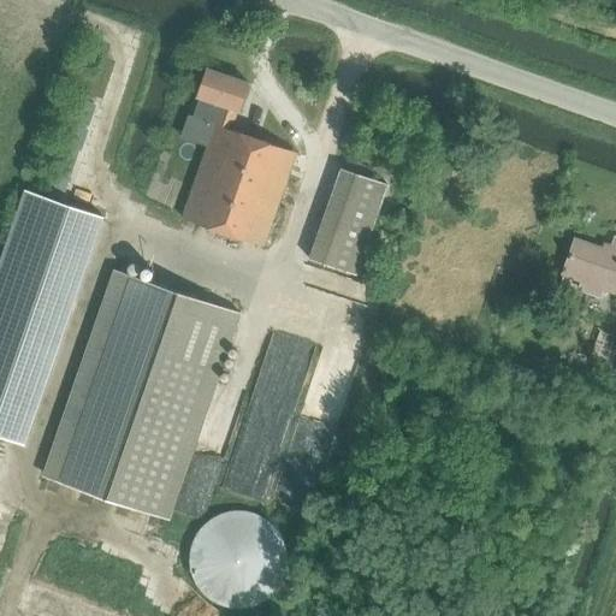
[(182,217),(264,247),(297,153),(232,130),(238,111),(240,111),(249,83),(208,69),(197,99),(221,106),(182,217)]
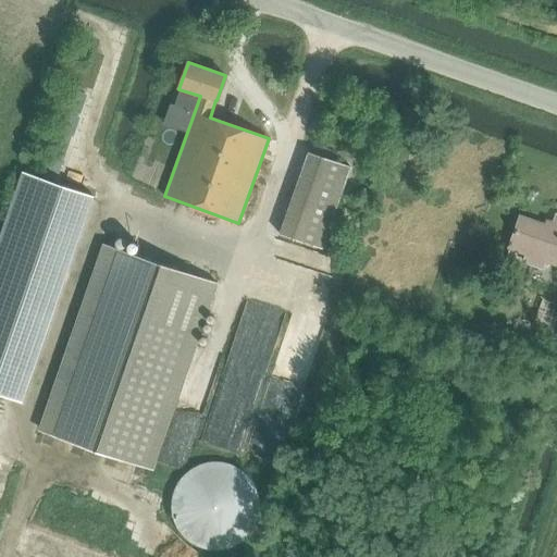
[(350,169),(308,153),(280,232),(321,248),(350,169)]
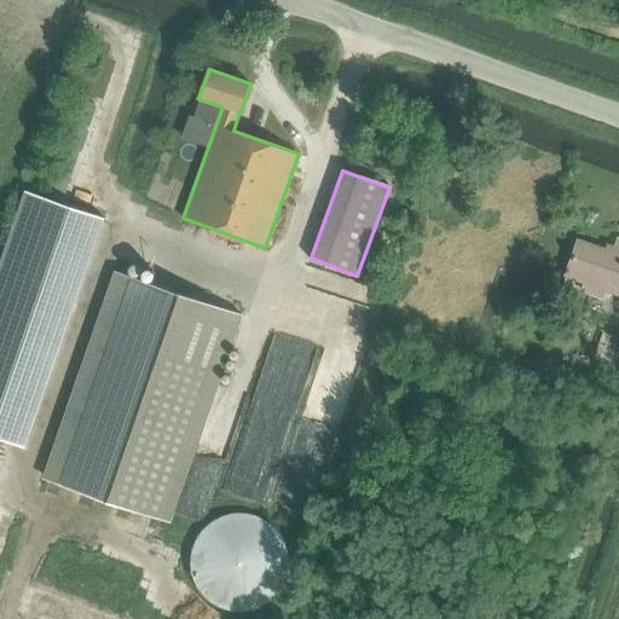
[(25,191),(0,262),(0,437),(7,440),(86,212),(25,191)]
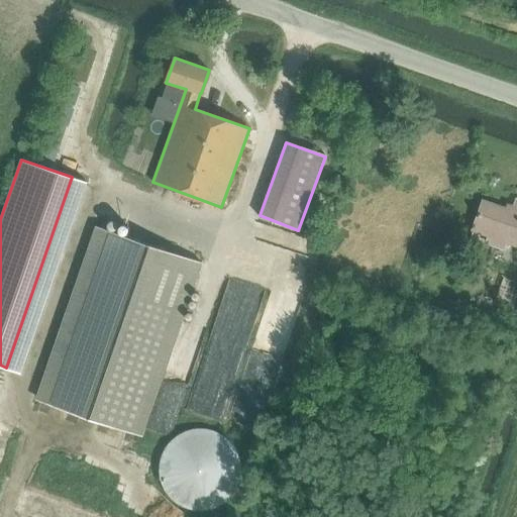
[(488,237),(486,244),(505,251),(507,244),(516,247),(516,200),(513,211),(483,200),(472,232),(488,237)]
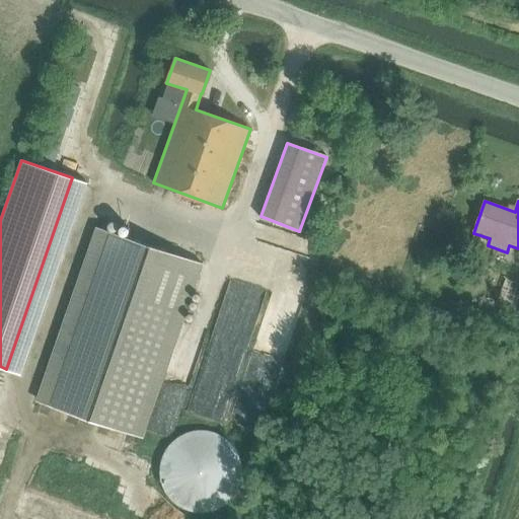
[(41,402),(142,438),(203,264),(100,228),(41,402)]
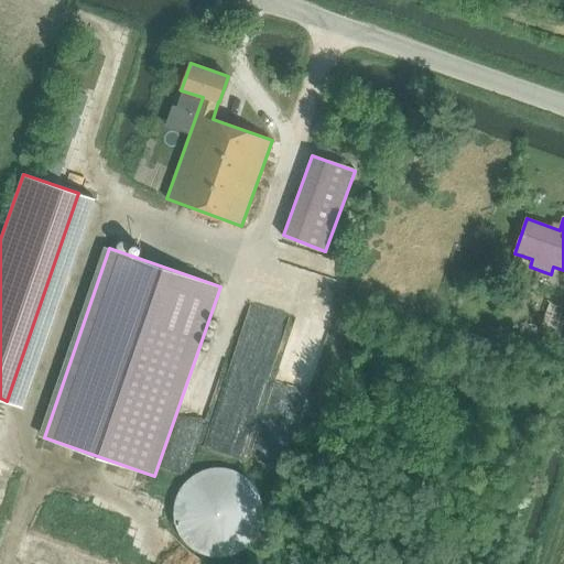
[(540,332),(563,339),(563,308),(549,304),(540,332)]
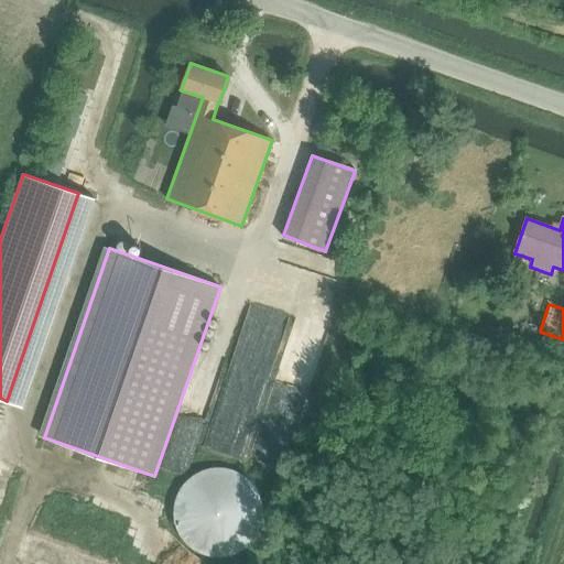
[(259,512),(259,503),(256,496),(252,488),(247,481),(238,475),(234,473),(227,470),(217,469),(208,470),(198,474),(192,478),(186,484),(182,490),(177,497),(176,505),(175,512),(176,520),(179,529),(183,535),(188,542),(194,548),(203,551),(213,553),(219,554),(227,553),(234,551),(241,546),(248,541),(251,535),(256,529),(259,520),(259,512)]
